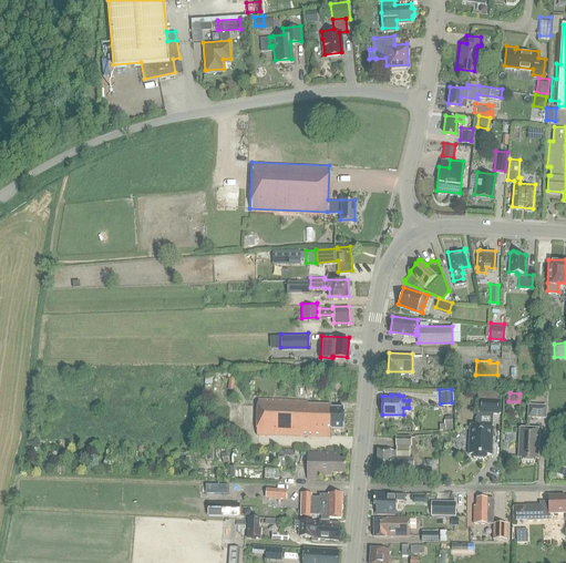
[(330,427),(343,427),(343,406),(329,405),(329,401),(307,400),(307,397),(256,396),(255,431),(329,433),(330,427)]
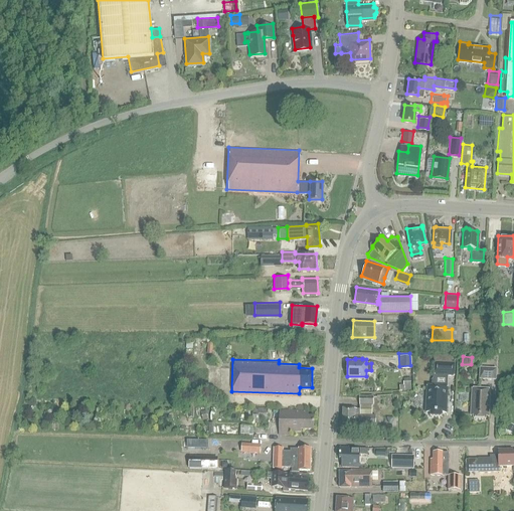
[(454,374),(454,361),(434,359),(433,372),(430,383),(425,383),(424,409),(430,409),(429,413),(441,414),(441,410),(445,410),(447,373),(454,374)]
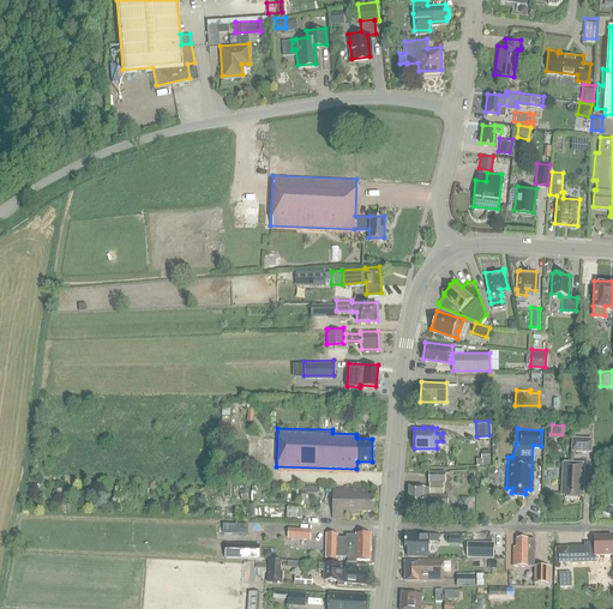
[(592,435),(571,434),(570,448),(590,450),(592,435)]
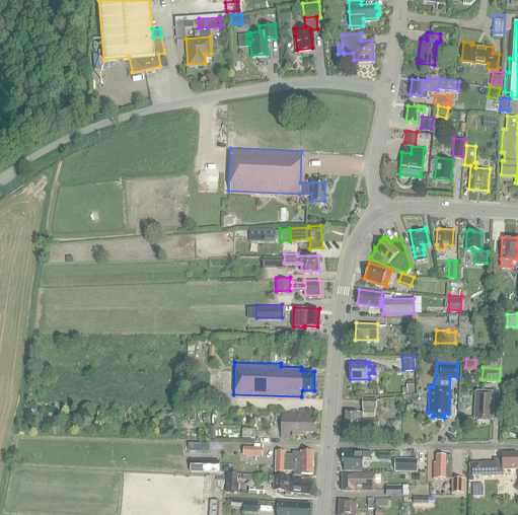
[(414,390),(414,382),(405,382),(405,385),(401,385),(402,390),(414,390)]
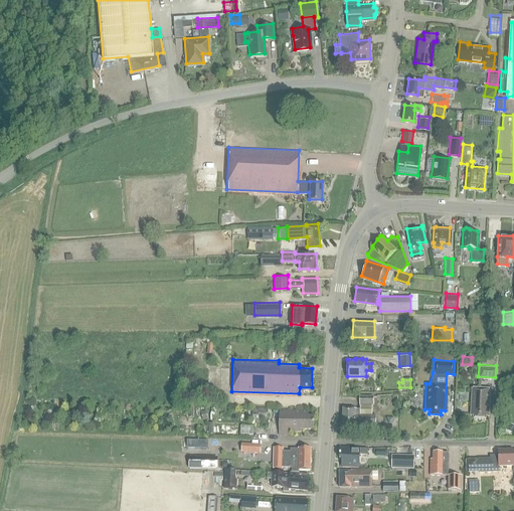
[(489,386),(472,385),(470,412),(473,412),(473,416),(485,416),(485,413),(488,413),(489,386)]
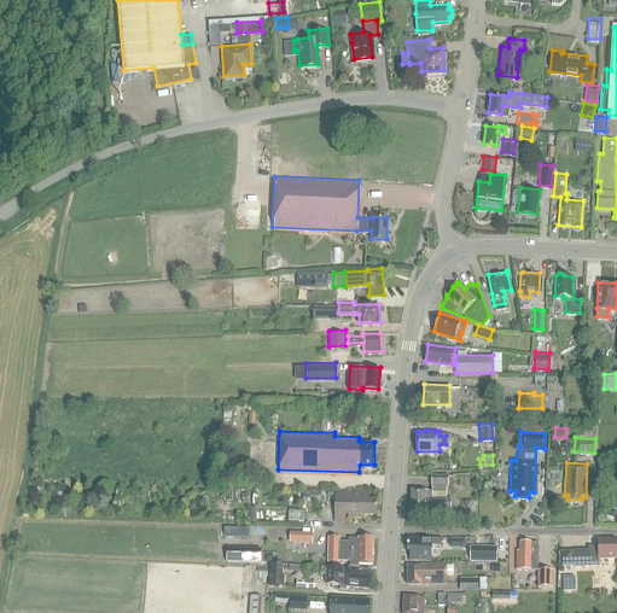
[(447,483),(447,473),(430,473),(430,483),(430,488),(424,488),(411,486),(409,505),(420,505),(420,508),(449,508),(449,496),(446,496),(446,483),(447,483)]
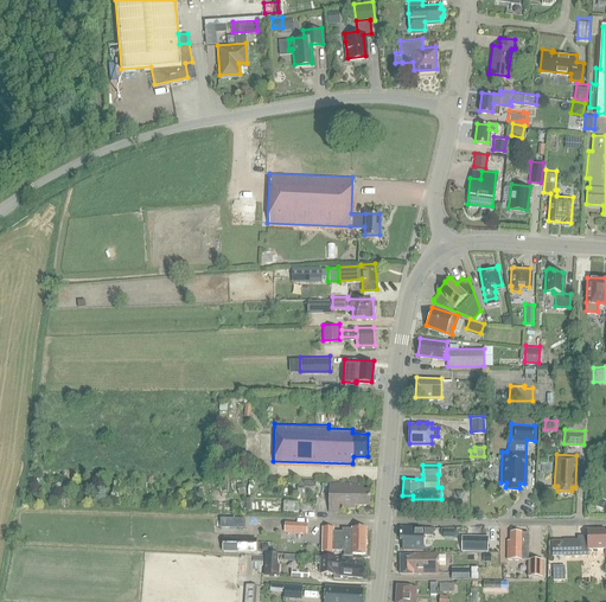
[(314,478),(297,478),(297,497),(299,497),(300,482),(314,484),(314,478)]
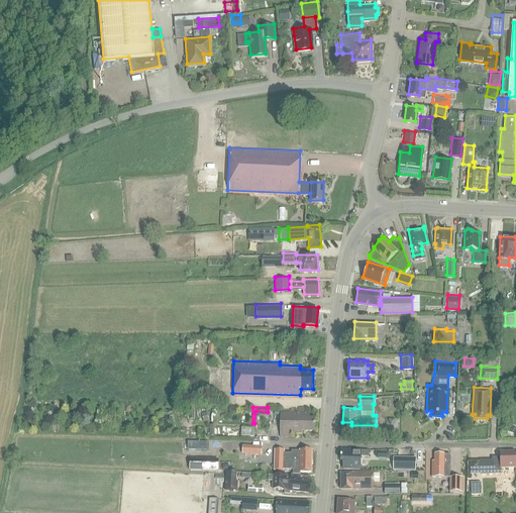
[(308,409),(280,409),(279,433),(289,433),(289,430),(301,430),(301,428),(314,428),(314,415),(308,415),(308,409)]
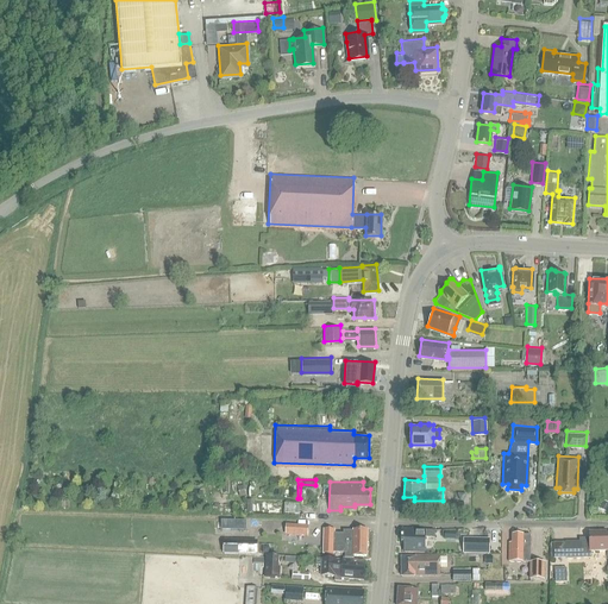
[(284,499),(284,509),(299,508),(299,498),(284,499)]
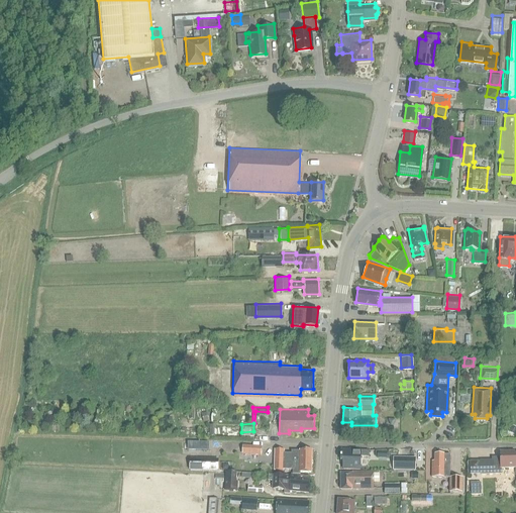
[(241,451),(261,452),(261,443),(241,442),(241,451)]
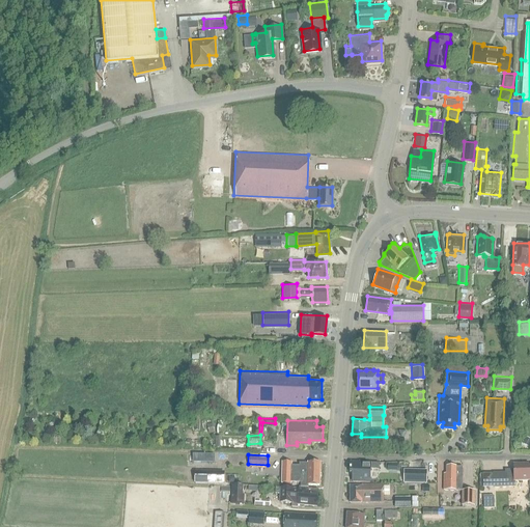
[(378,461),(350,459),(349,470),(352,471),(352,478),(369,479),(369,466),(378,467),(378,461)]
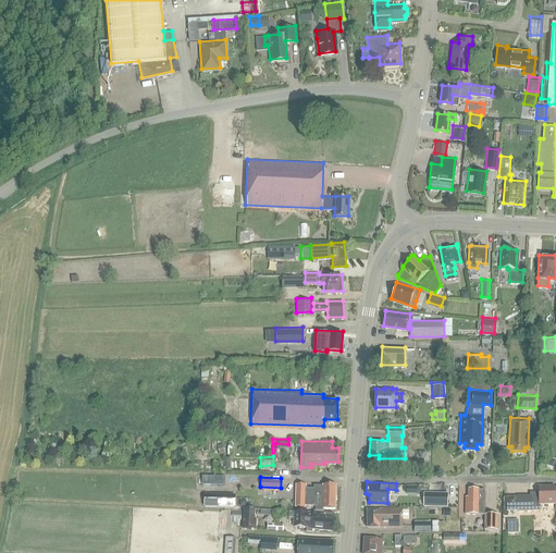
[(312,486),(305,486),(305,482),(295,482),(295,504),(305,504),(305,503),(314,503),(314,508),(322,508),(322,506),(334,506),(335,482),(322,482),(313,482),(312,486)]
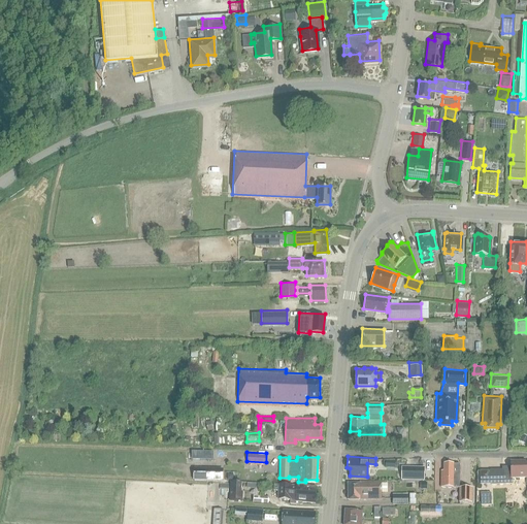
[(526,461),(525,461),(524,458),(509,458),(509,464),(501,464),(501,466),(490,467),(490,482),(511,481),(511,476),(525,475),(526,482),(526,461)]
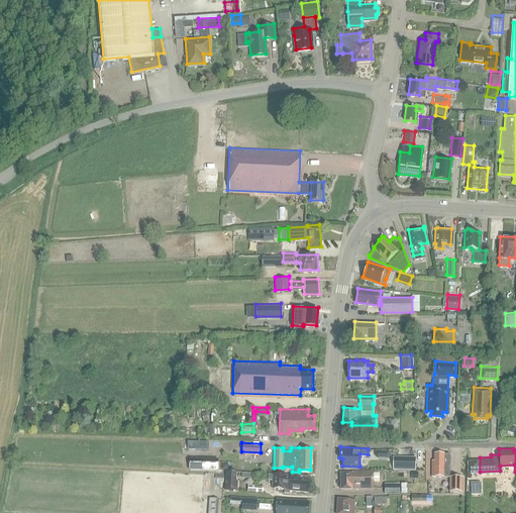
[(431,457),(430,475),(449,475),(449,451),(433,451),(433,457),(431,457)]
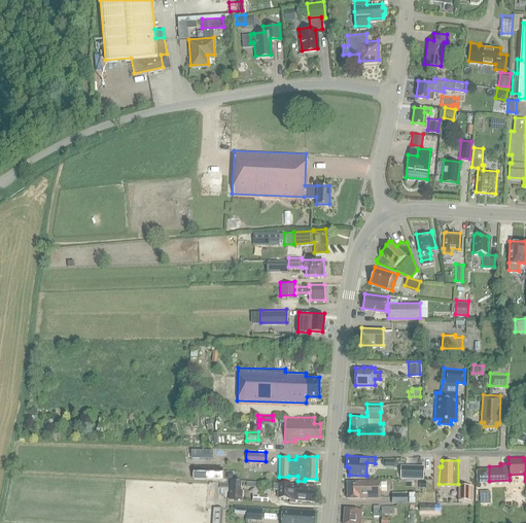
[(422,464),(401,464),(401,476),(422,476),(422,464)]
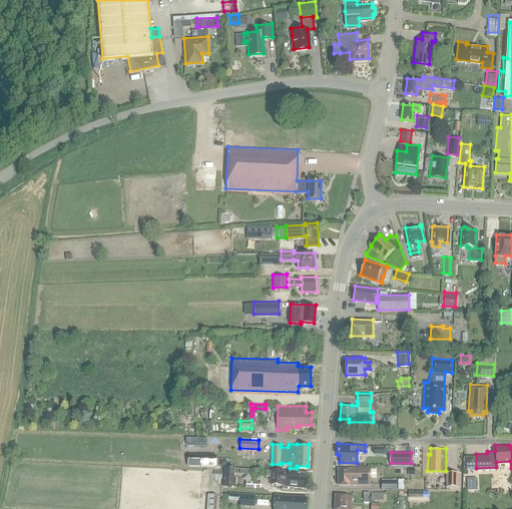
[(195,464),(215,464),(215,453),(187,453),(186,464),(195,464)]
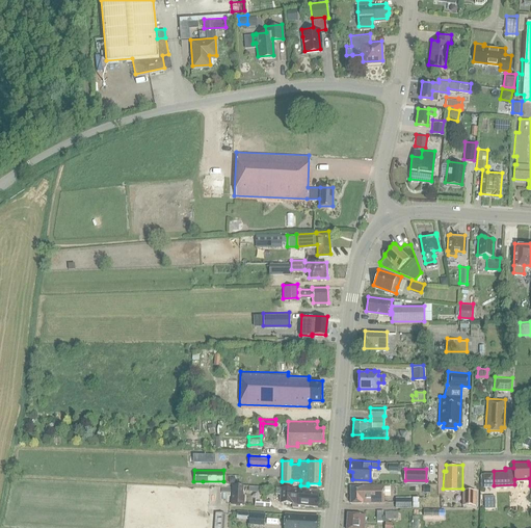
[(230,502),(243,502),(243,493),(242,493),(242,483),(231,482),(230,502)]
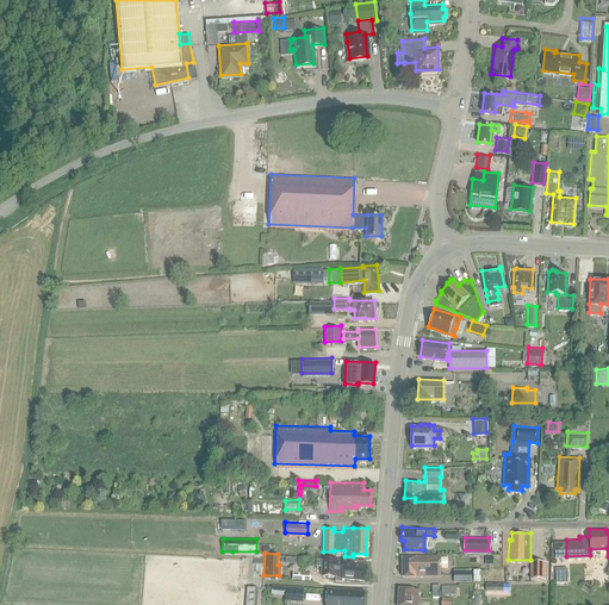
[(401,555),(401,574),(415,574),(414,573),(440,573),(440,553),(416,553),(416,555),(401,555)]
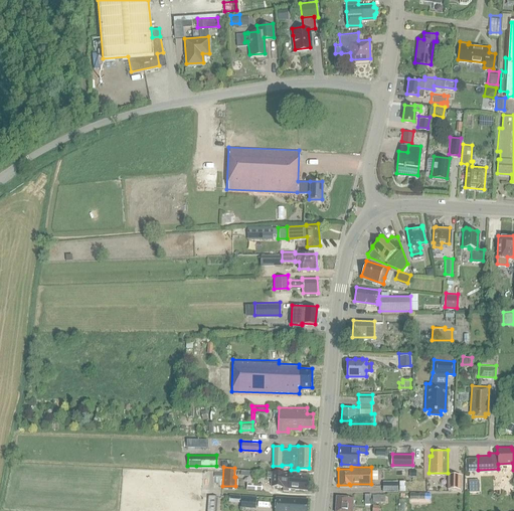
[(289,472),(272,471),(271,485),(283,486),(282,489),(288,490),(288,487),(306,488),(308,473),(289,472)]
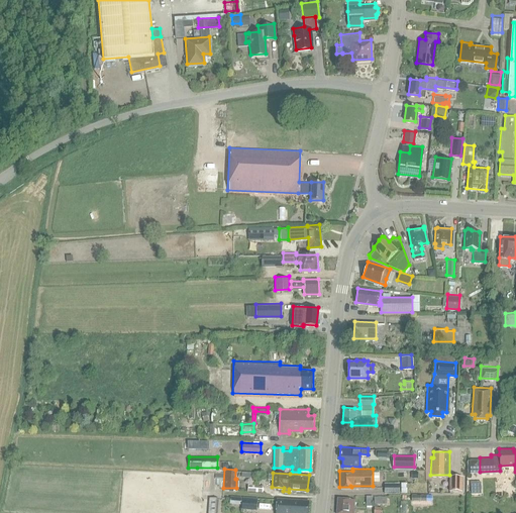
[(449,475),(448,489),(460,489),(460,475),(449,475)]
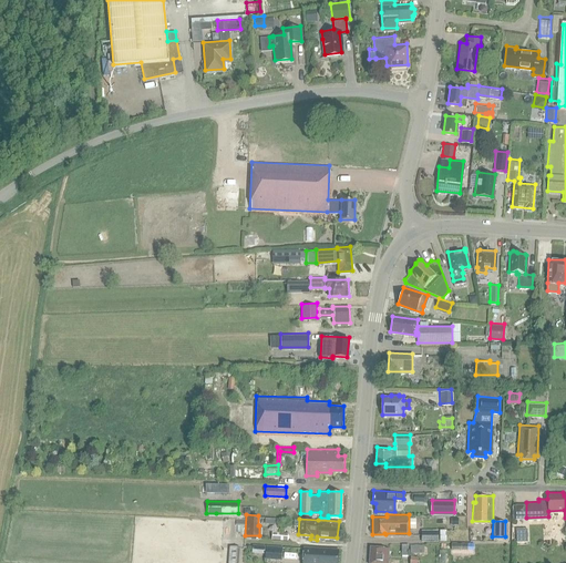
[(515,526),(515,540),(526,540),(526,526),(515,526)]
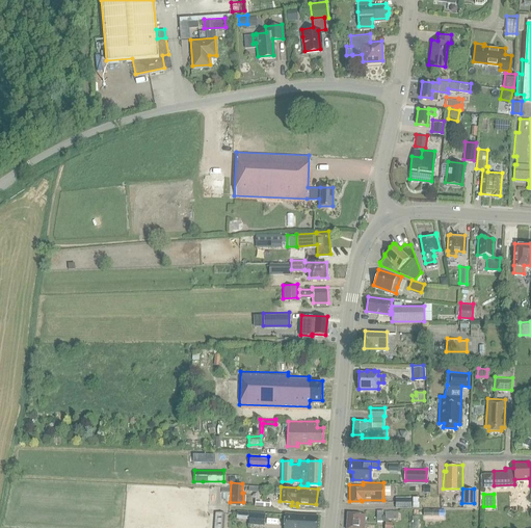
[(410,506),(410,495),(395,495),(395,506),(410,506)]
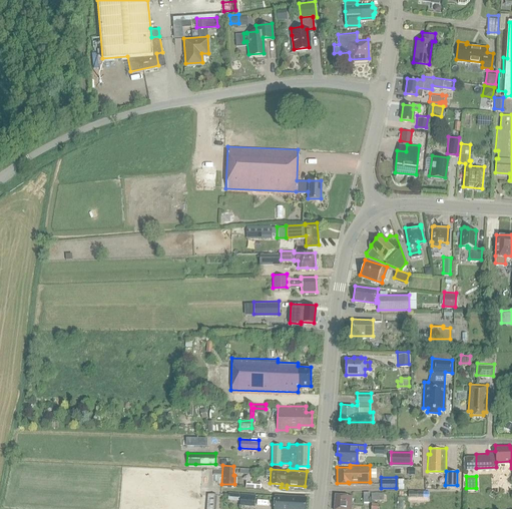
[(254,492),(240,491),(239,503),(253,504),(254,492)]
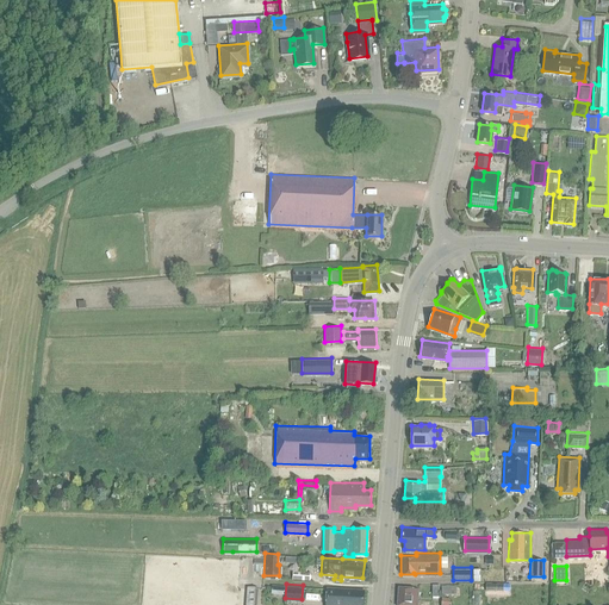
[(243,604),(255,604),(258,586),(246,585),(243,604)]
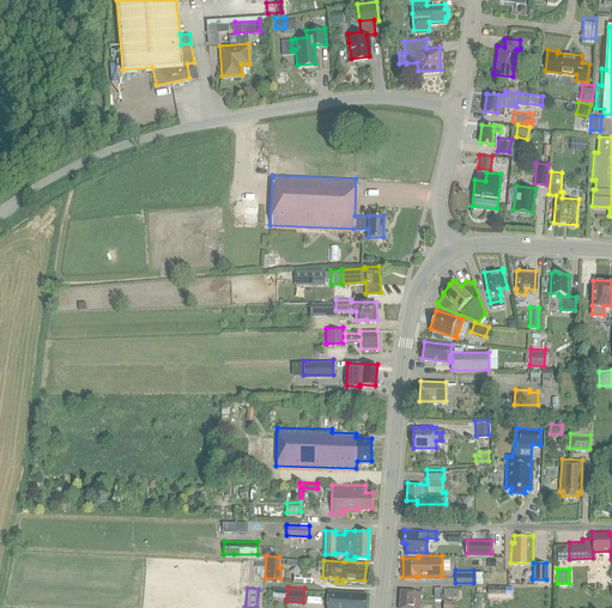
[(350,607),(363,607),(364,591),(327,589),(326,607),(350,607)]
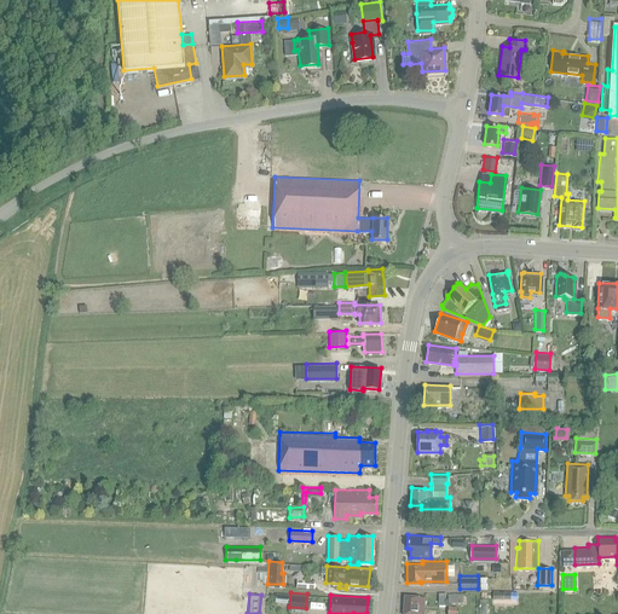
[(403,613),(415,613),(422,613),(423,595),(403,595),(403,613)]
